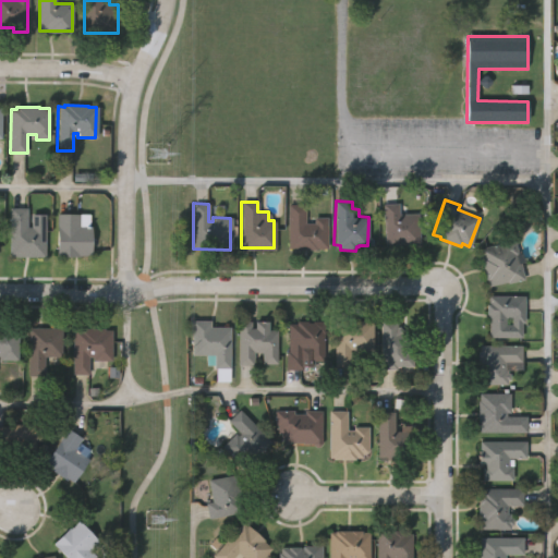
[(288,247),(288,203),(304,203),(304,222),(314,222),(314,218),(327,218),(327,246),(316,246),(316,250),(293,250),(293,247),(288,247)]
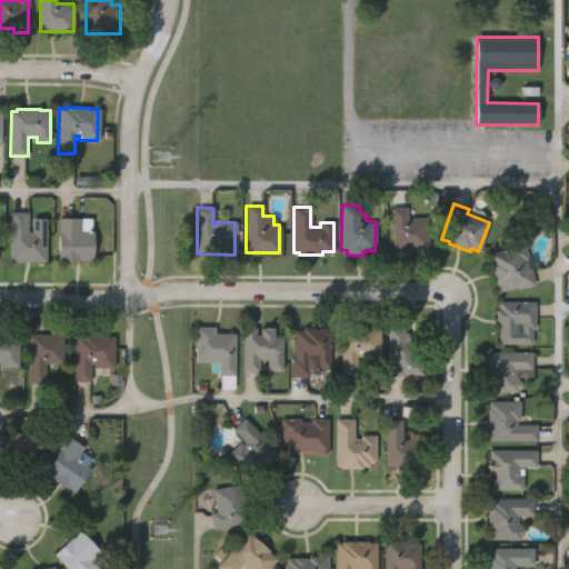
[(393,253),(390,209),(405,209),(406,219),(425,218),(427,248),(407,249),(408,252),(393,253)]
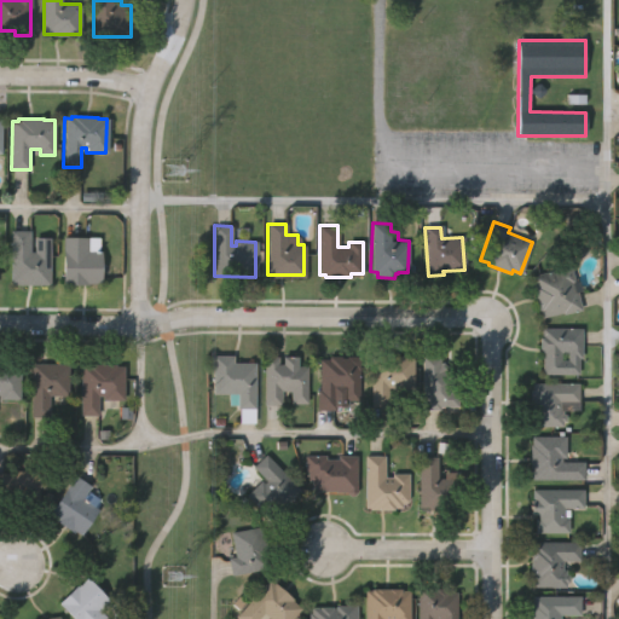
[(10,284),(11,231),(29,231),(29,252),(34,252),(34,238),(50,238),(50,285),(10,284)]
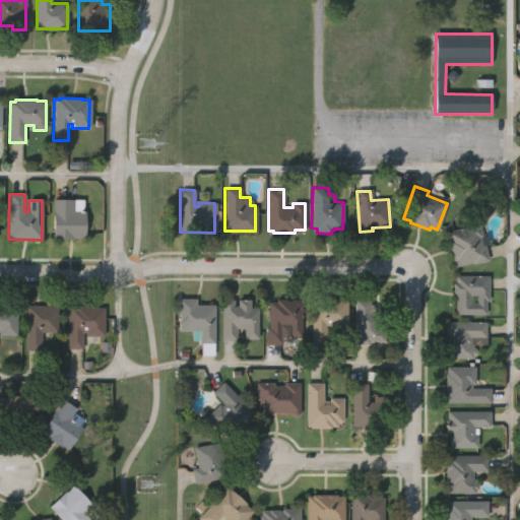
[(54,239),(53,198),(83,198),(84,236),(74,236),(74,238),(54,239)]
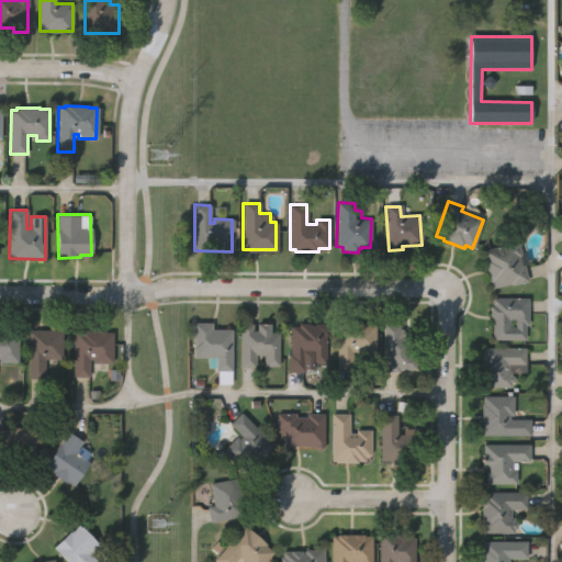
[(492,288),(491,281),(487,282),(483,260),(485,260),(483,249),(519,242),(521,256),(520,257),(521,265),(524,265),(528,282),(510,285),(510,284),(492,288)]
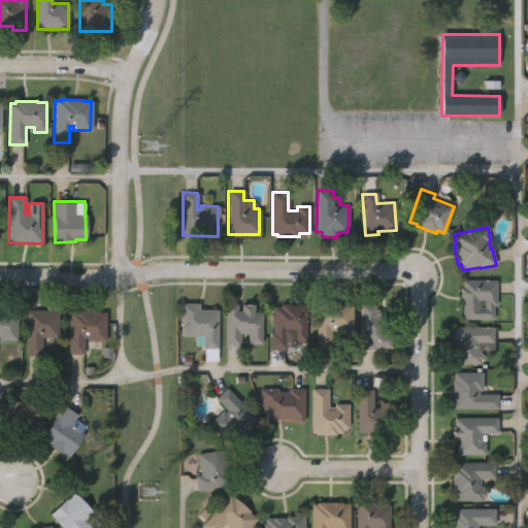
[(497,278),(497,303),(493,303),(493,317),(463,317),(463,299),(461,299),(461,296),(460,296),(460,285),(462,285),(462,277),(497,278)]
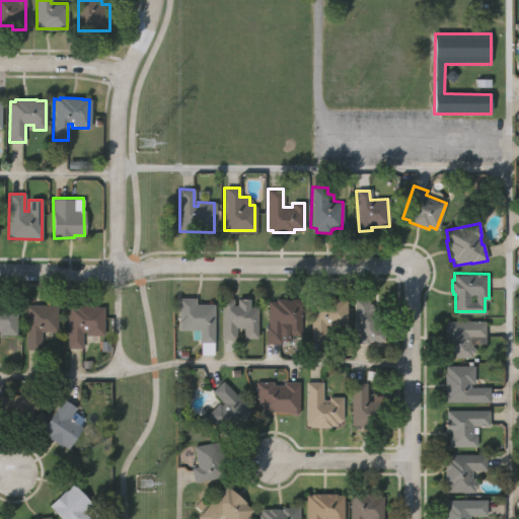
[(222,337),(223,296),(234,296),(234,303),(238,303),(238,297),(250,297),(250,304),(258,305),(258,335),(236,335),(236,338),(222,337)]
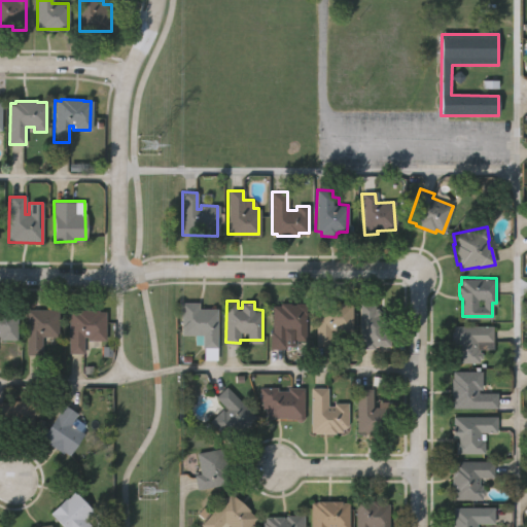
[(317,345),(317,304),(323,304),(323,302),(346,301),(346,303),(353,303),(353,330),(336,330),(336,327),(330,327),(331,344),(317,345)]
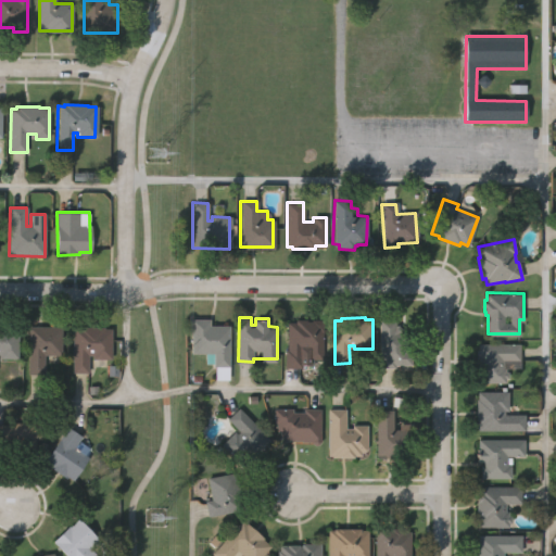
[(192,352),(192,318),(210,318),(210,325),(229,325),(229,365),(214,365),(214,352),(192,352)]
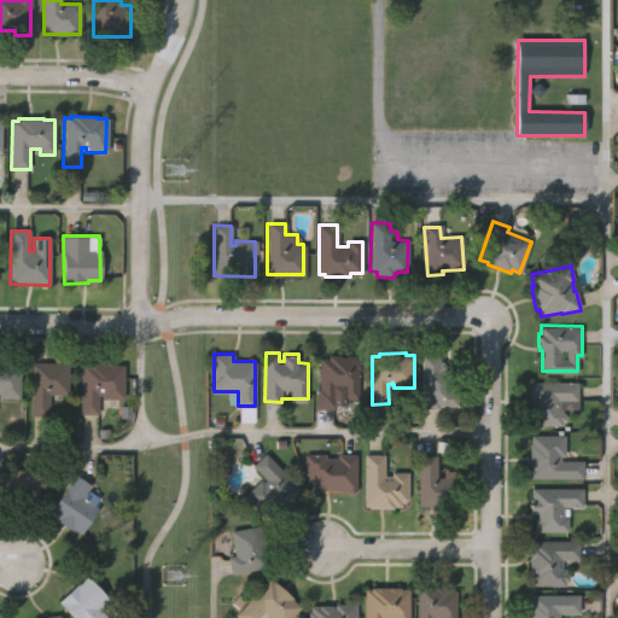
[(318,407),(318,386),(321,386),(321,356),(330,356),(330,354),(360,354),(360,397),(345,397),(347,404),(336,404),(336,407),(318,407)]
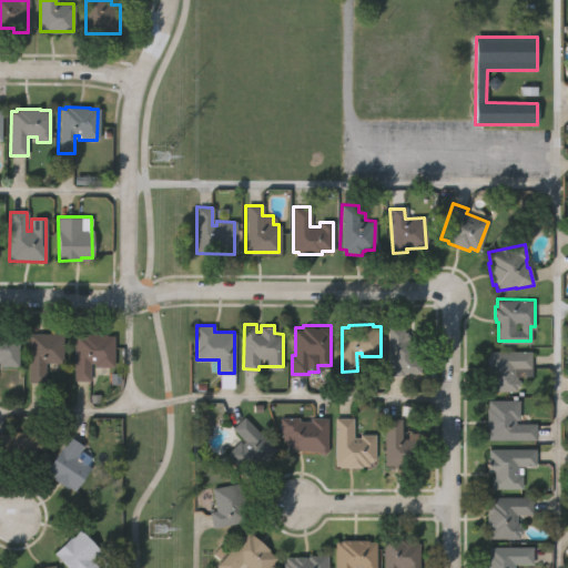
[(409,337),(415,337),(415,356),(421,356),(421,373),(404,372),(404,374),(389,373),(389,325),(404,325),(404,332),(407,330),(412,334),(409,337)]
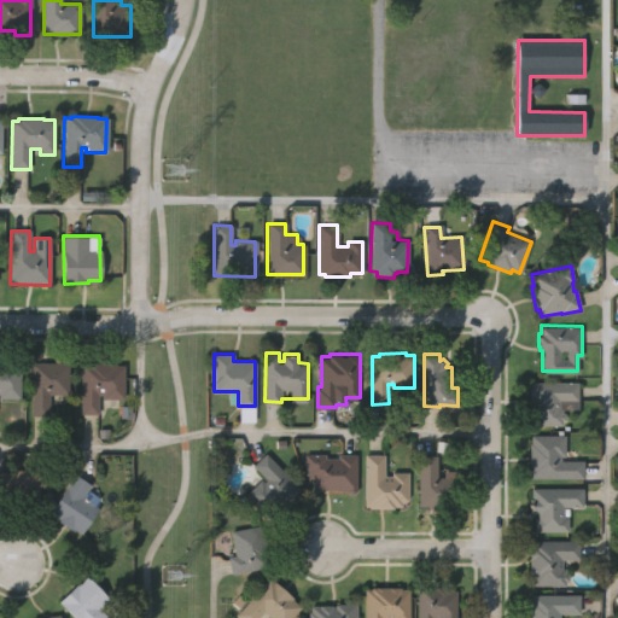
[(0,361),(11,362),(11,363),(19,363),(19,398),(0,397),(0,361)]
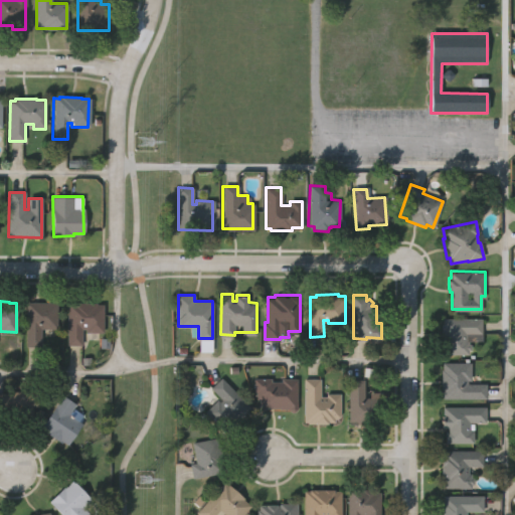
[(68,343),(68,303),(74,303),(74,301),(98,301),(98,302),(104,302),(104,331),(87,330),(87,327),(83,327),(82,343),(68,343)]
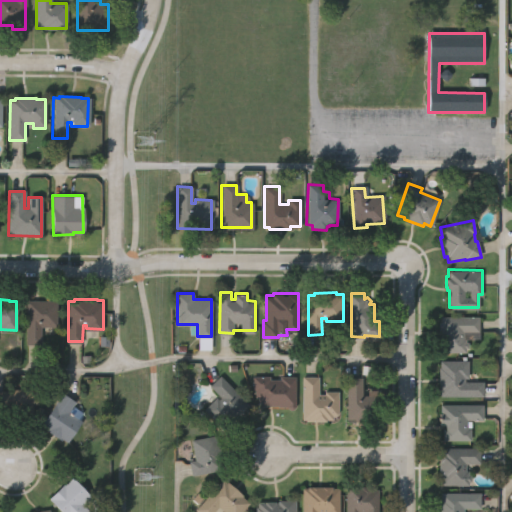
[(26,344),(26,301),(57,301),(57,326),(40,326),(40,344),(26,344)]
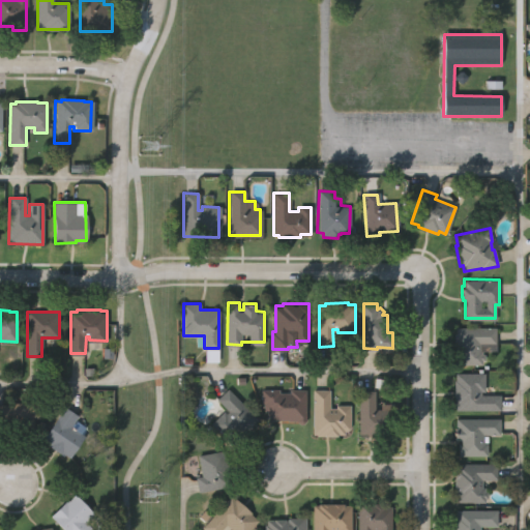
[(457,362),(458,354),(453,354),(454,333),(457,333),(457,325),(497,327),(496,343),(481,343),(481,349),(483,349),(483,353),(487,353),(487,360),(482,360),(482,363),(457,362)]
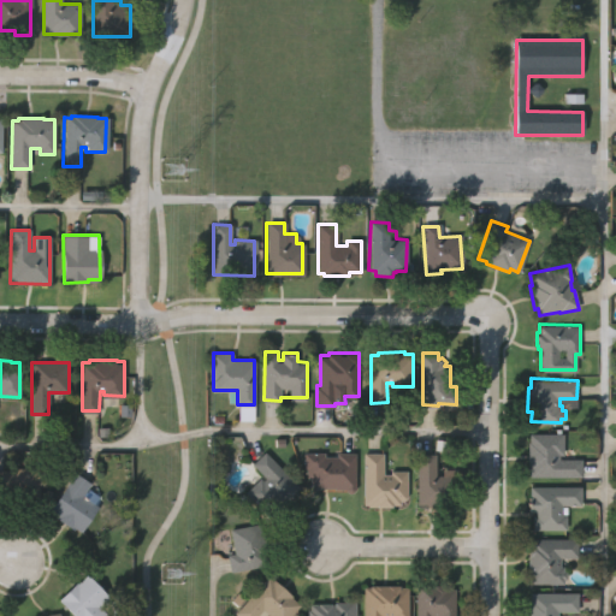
[(531,479),(529,471),(527,471),(527,443),(529,443),(529,436),(562,434),(563,455),(560,455),(560,460),(580,460),(580,477),(531,479)]
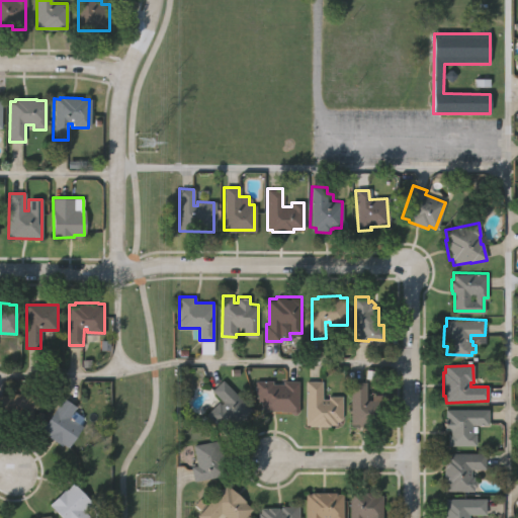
[(226,434),(205,413),(219,401),(222,404),(224,402),(212,390),(223,378),(251,408),(247,412),(248,414),(233,429),(232,428),(226,434)]
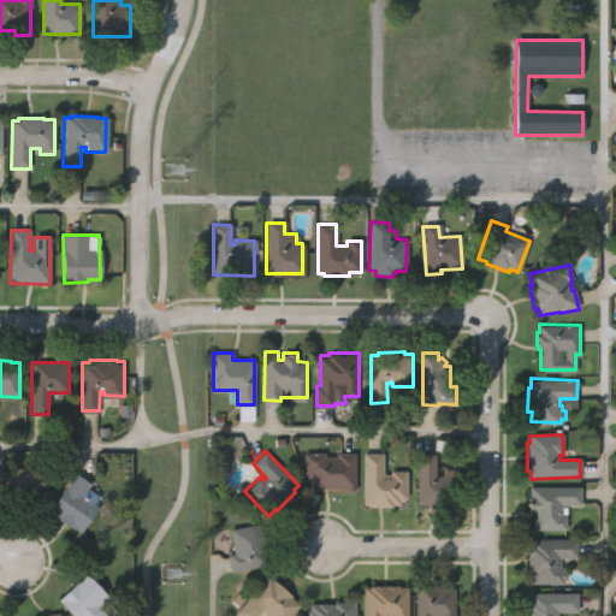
[(312,485),(312,477),(308,477),(308,468),(303,468),(304,451),(325,451),(325,456),(338,456),(338,452),(357,454),(356,490),(347,490),(347,487),(312,485)]
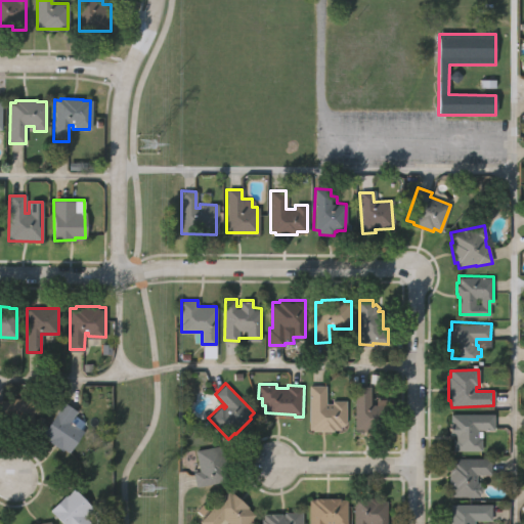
[(309,428),(310,384),(326,384),(326,401),(333,401),(333,399),(347,399),(346,424),(342,424),(342,428),(337,428),(337,431),(313,430),(313,428),(309,428)]
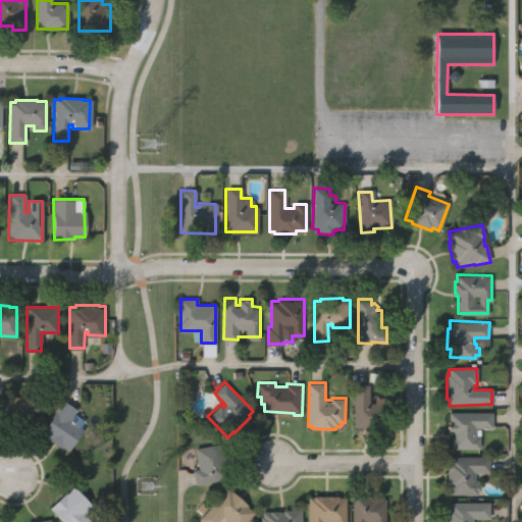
[(354,428),(354,382),(370,383),(370,401),(386,401),(386,428),(354,428)]
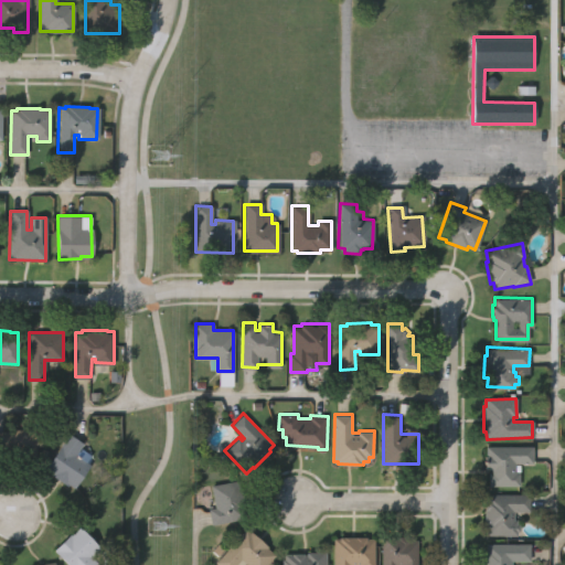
[(0,447),(0,429),(9,429),(9,427),(42,427),(42,443),(38,443),(36,457),(17,456),(17,450),(14,450),(14,455),(4,455),(4,447),(0,447)]
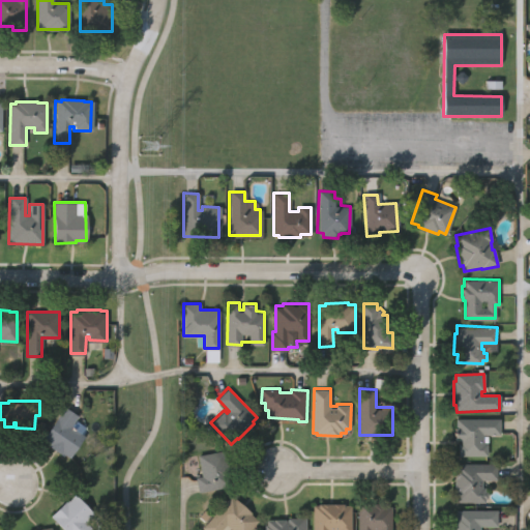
[(42,439),(63,405),(78,414),(71,425),(75,428),(77,423),(85,429),(69,455),(64,452),(62,454),(47,445),(48,442),(42,439)]
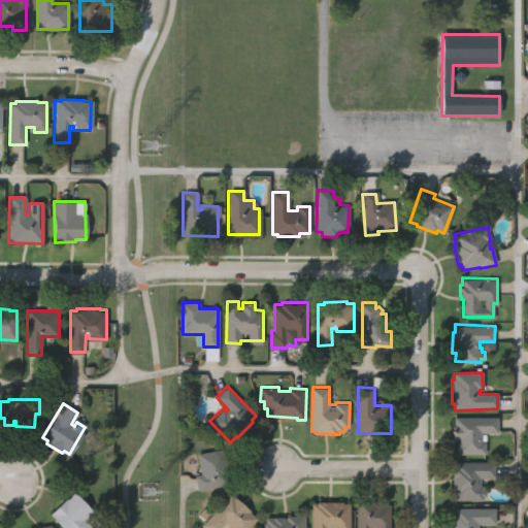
[(456,453),(457,442),(459,442),(459,439),(453,439),(453,425),(455,425),(455,416),(498,416),(497,432),(482,432),(482,440),(486,440),(486,454),(456,453)]
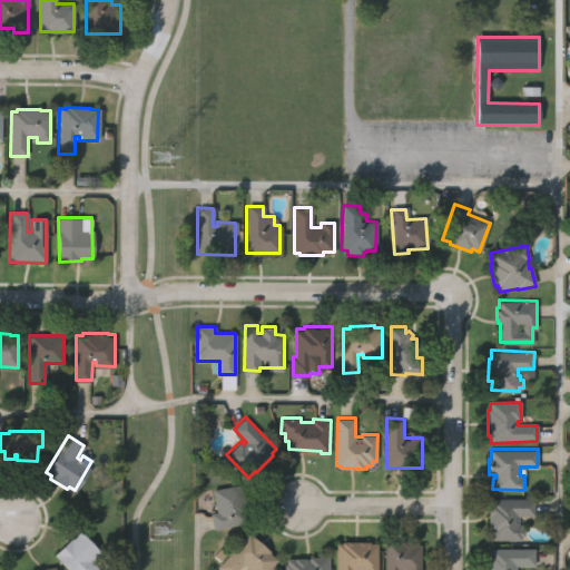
[(214,528),(212,512),(218,511),(214,489),(237,483),(238,489),(242,488),(247,513),(245,513),(246,521),(214,528)]
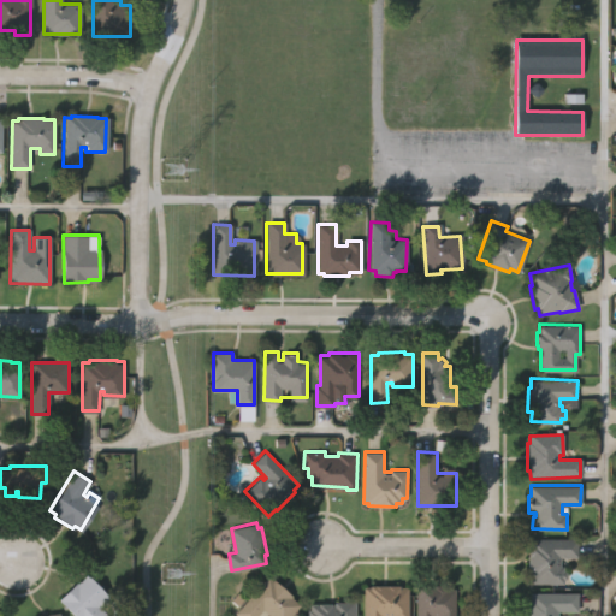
[(531,584),(531,575),(528,576),(528,545),(531,545),(531,539),(576,538),(578,558),(561,558),(561,566),(564,566),(564,569),(567,569),(567,579),(564,579),(564,584),(531,584)]
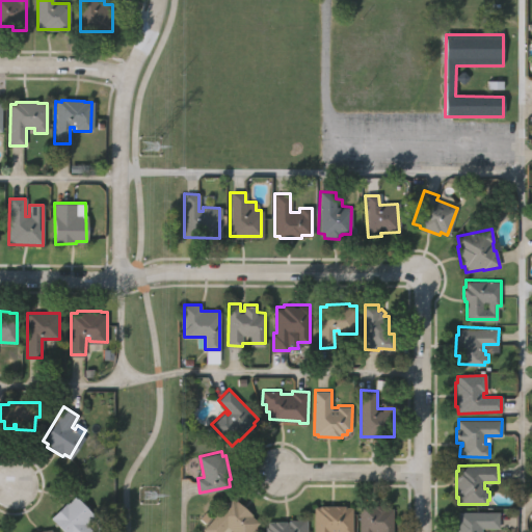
[(65,531),(51,517),(67,502),(68,503),(76,495),(94,511),(89,515),(91,517),(86,523),(95,531),(65,531)]
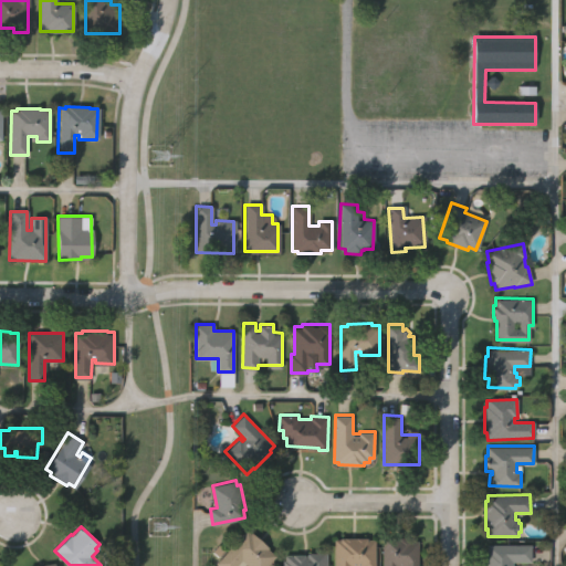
[(236,565),(219,565),(218,565),(244,528),(268,545),(265,548),(273,554),(263,565),(245,565),(248,564),(241,559),(236,565)]
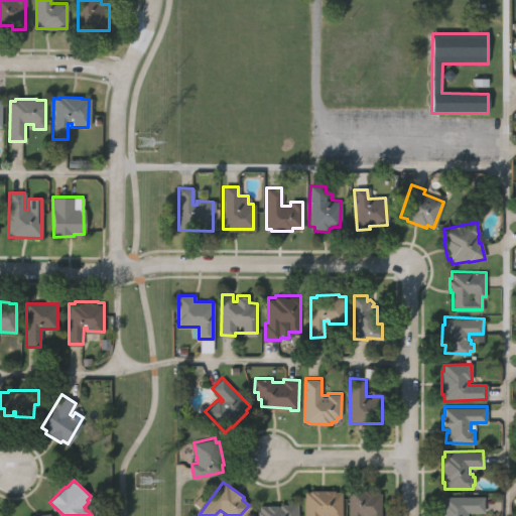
[(350,515),(350,489),(360,490),(360,491),(364,491),(364,489),(374,489),(374,491),(381,491),(381,515),(350,515)]
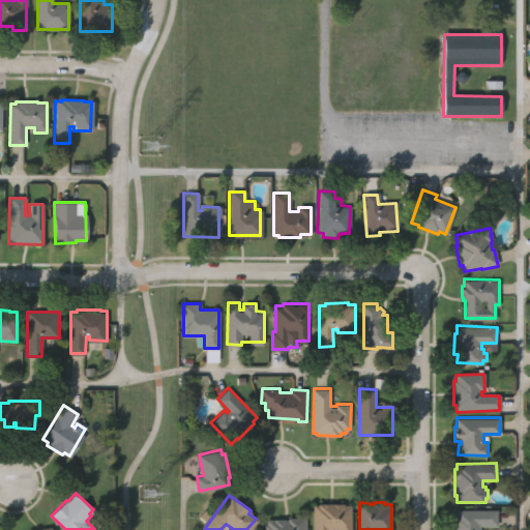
[(313,529),(313,505),(350,504),(350,529),(313,529)]
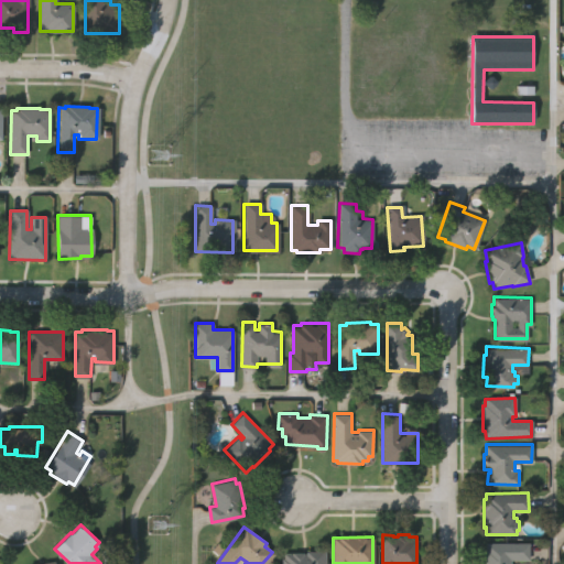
[(484,563),(484,550),(485,550),(485,541),(528,541),(528,560),(510,560),(510,563),(484,563)]
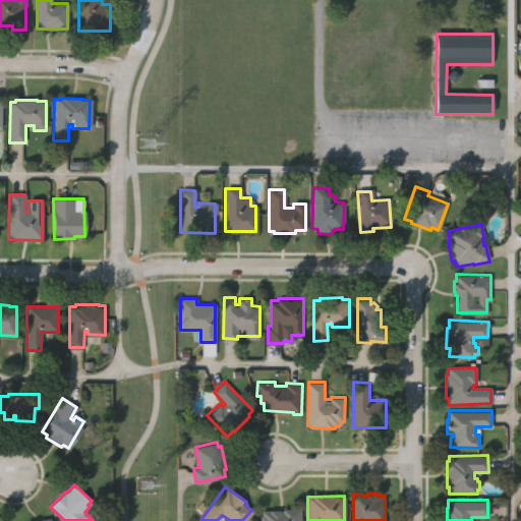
[(261,520),(261,517),(263,517),(263,511),(290,510),(290,508),(300,508),(300,520),(261,520)]
